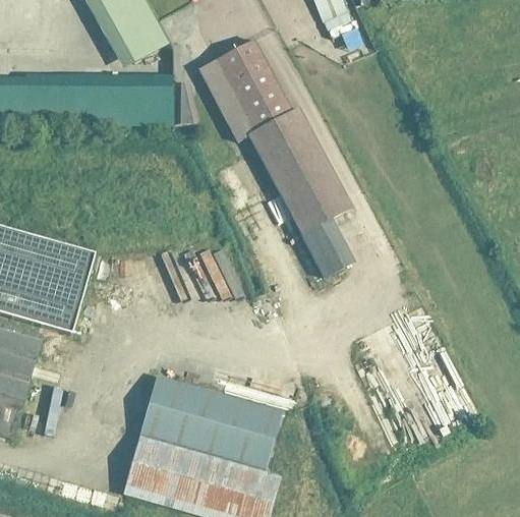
[(83,0),(122,67),(169,42),(145,0),(83,0)]
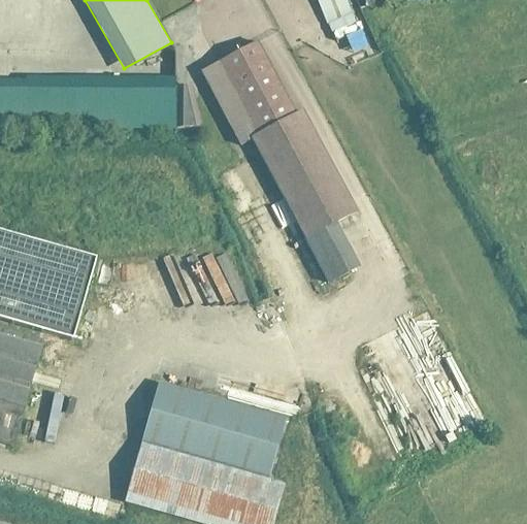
[(327,21),(352,10),(348,0),(319,0),(327,21)]
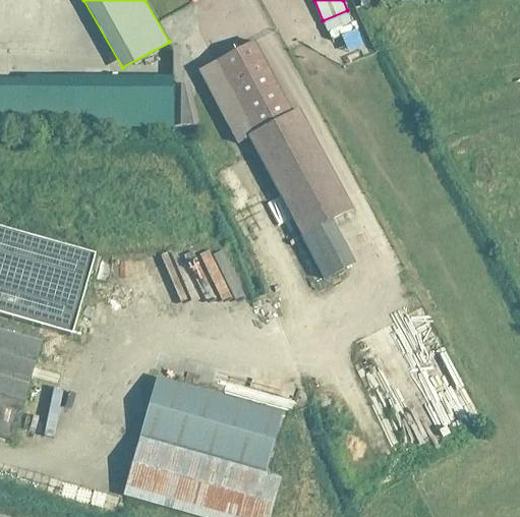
[(355,261),(333,218),(353,207),(300,107),(293,111),(254,39),(199,68),(239,142),(250,136),(281,194),(270,200),(275,209),(286,204),(301,232),(299,233),(323,277),(355,261)]
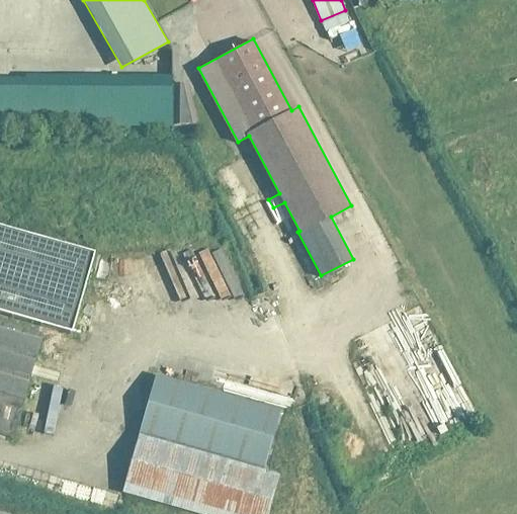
[(172,72),(1,71),(1,75),(0,75),(0,123),(172,124),(172,72)]
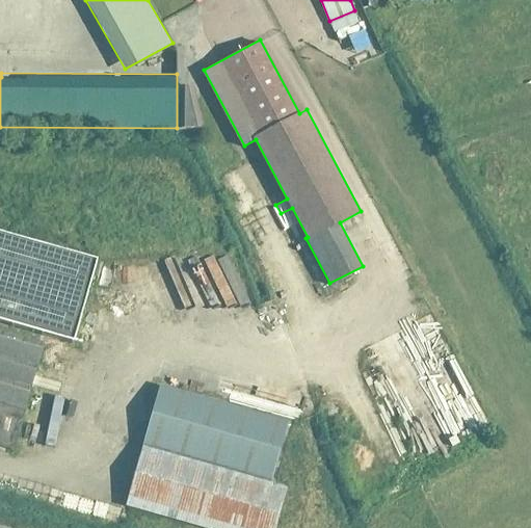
[(180,85),(179,128),(204,127),(193,85),(180,85)]
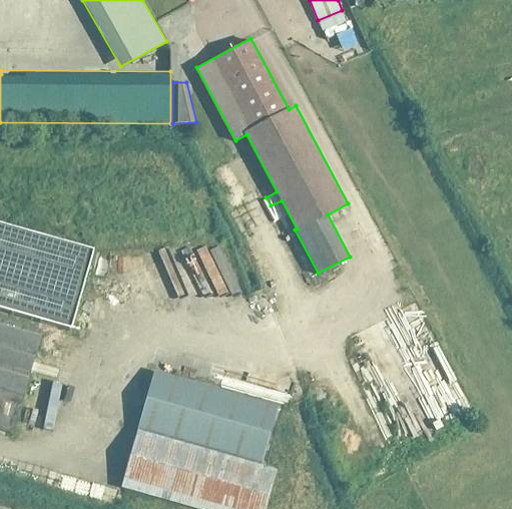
[(0,426),(13,430),(42,329),(0,317),(0,306),(72,328),(95,247),(0,220),(0,426)]
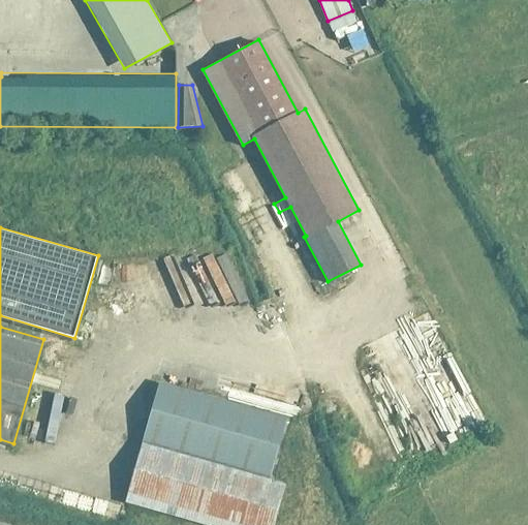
[(142,441),(129,485),(125,499),(216,524),(273,524),(285,482),(142,441)]
